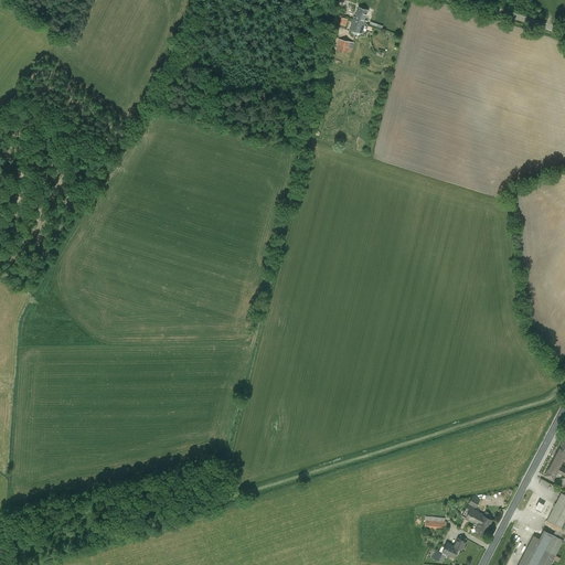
[(354,17),(353,20),(365,23),(366,21),(364,20),(368,10),(359,8),(355,18),(354,17)]
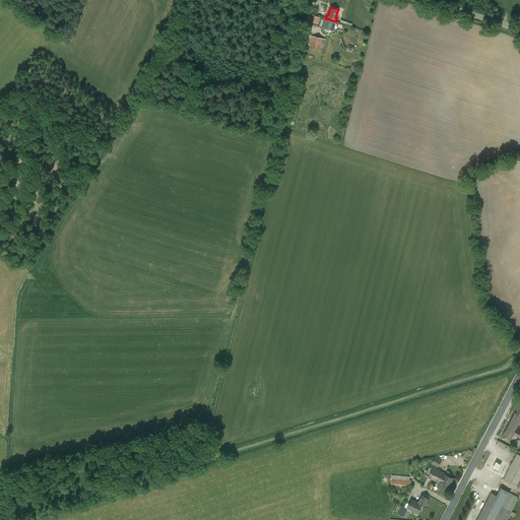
[(336,21),(325,18),(322,27),(333,30),(336,21)]
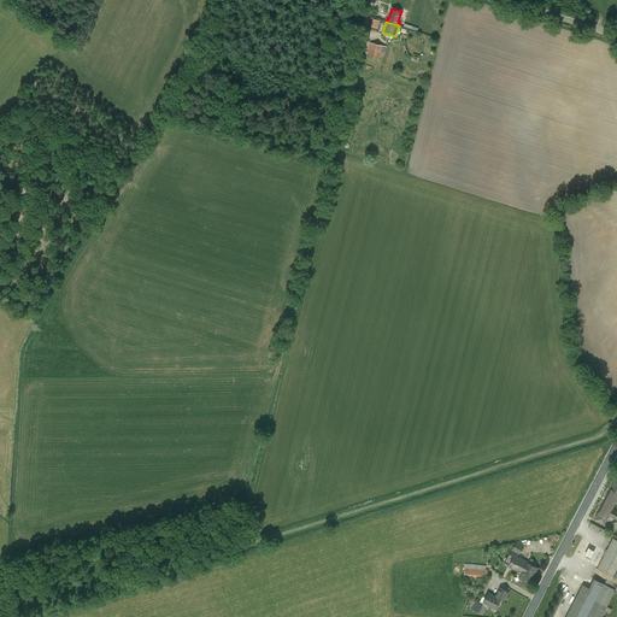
[(370,42),(369,48),(385,53),(387,47),(370,42)]
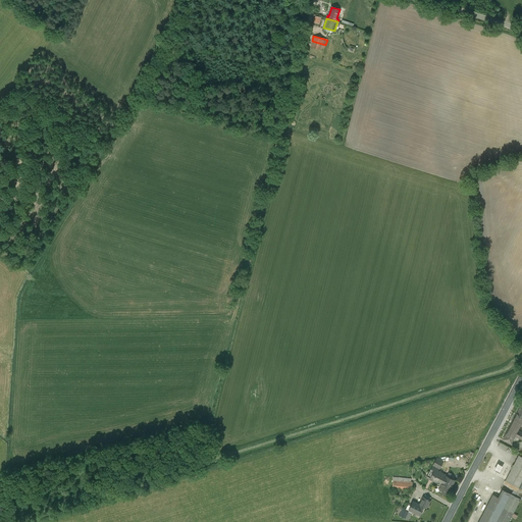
[(312,41),(311,47),(324,50),(325,45),(312,41)]
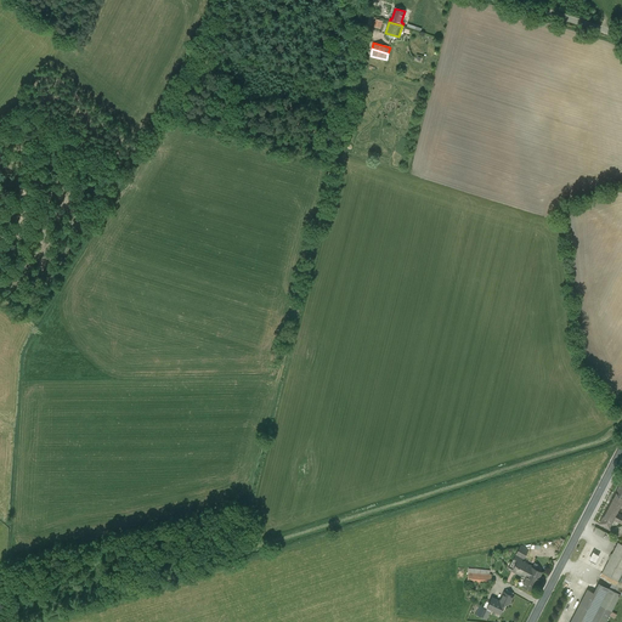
[(621,503),(612,498),(609,504),(618,509),(620,507),(621,503)]
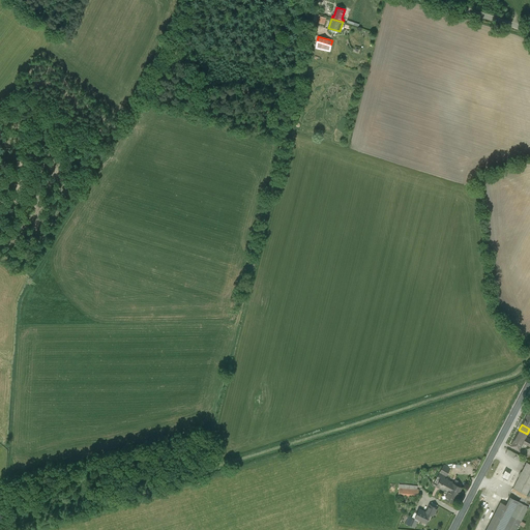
[(527,434),(519,430),(517,435),(524,439),(526,437),(527,434)]
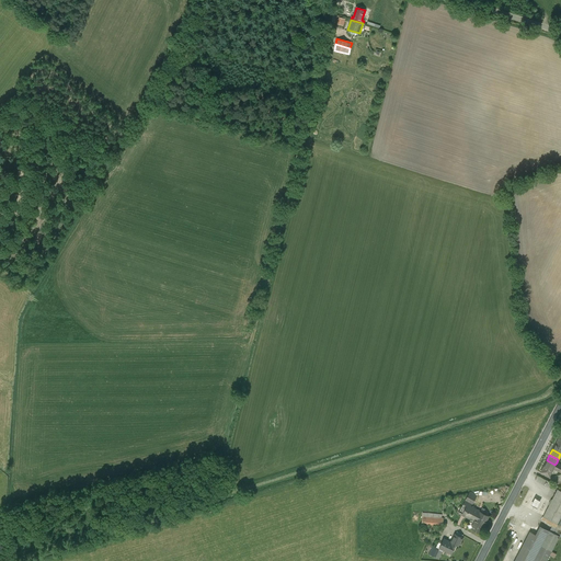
[(554,465),(547,460),(544,467),(552,471),(553,468),(554,465)]
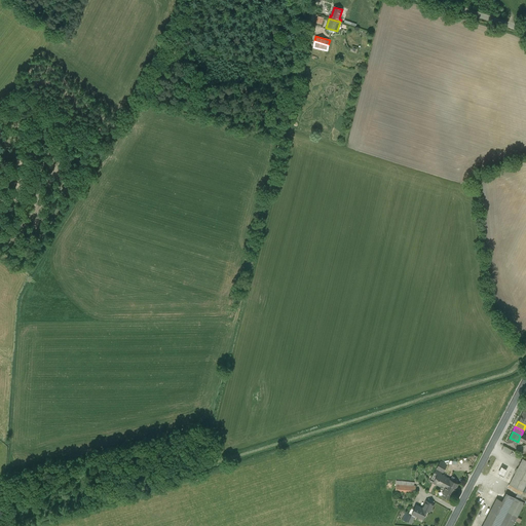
[(518,442),(510,438),(506,442),(515,446),(518,442)]
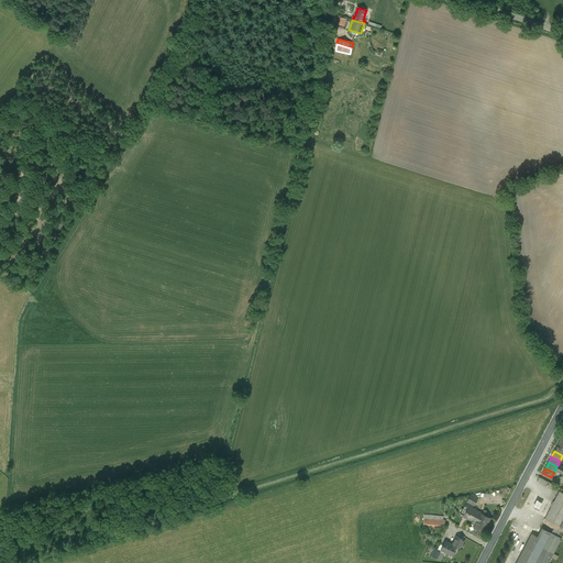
[(562,492),(559,490),(544,518),(545,518),(543,522),(553,527),(551,532),(554,534),(561,538),(562,533),(562,492)]
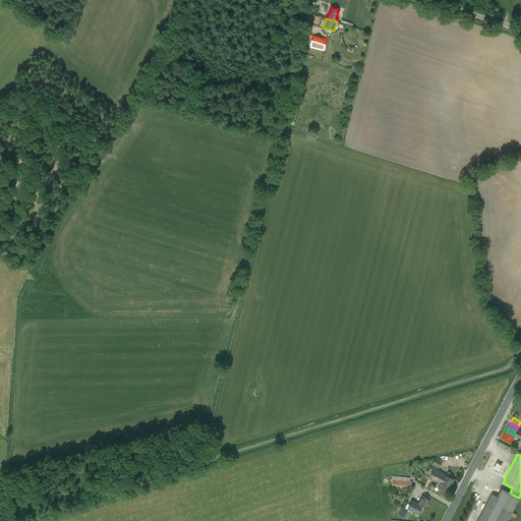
[(437,457),(431,465),(438,468),(443,460),(437,457)]
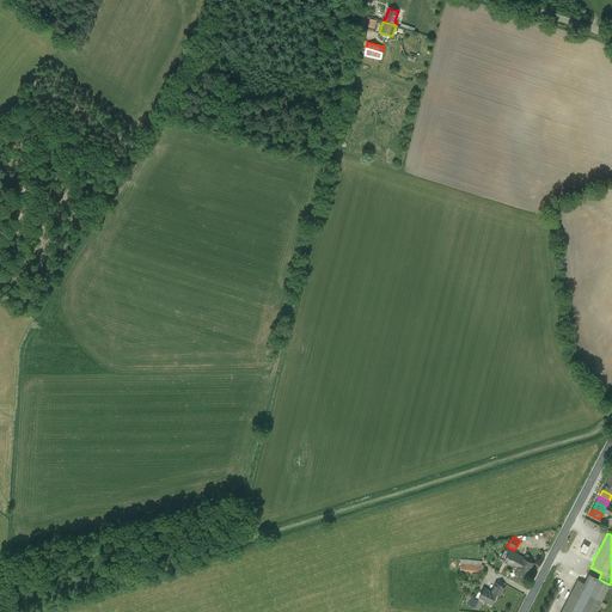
[(589,546),(583,544),(580,551),(586,554),(589,546)]
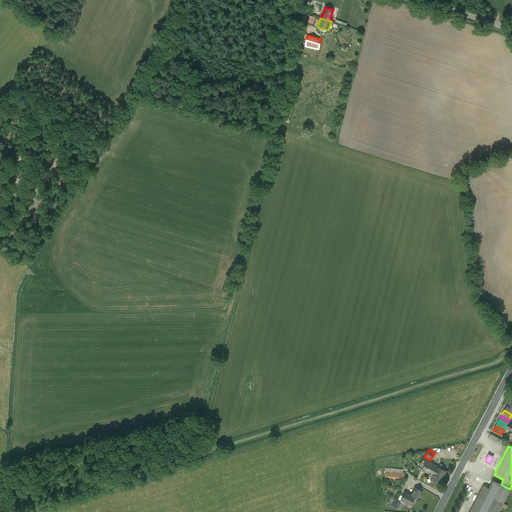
[(436,465),(429,462),(430,460),(424,457),(423,459),(425,460),(422,465),(420,464),(418,467),(429,473),(427,478),(426,477),(426,478),(427,479),(426,480),(438,486),(446,470),(436,465)]
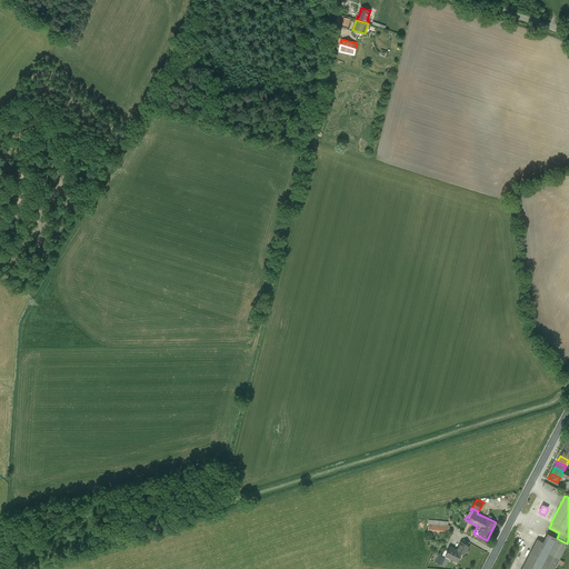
[(448,521),(428,520),(428,530),(449,532),(449,526),(448,525),(448,521)]
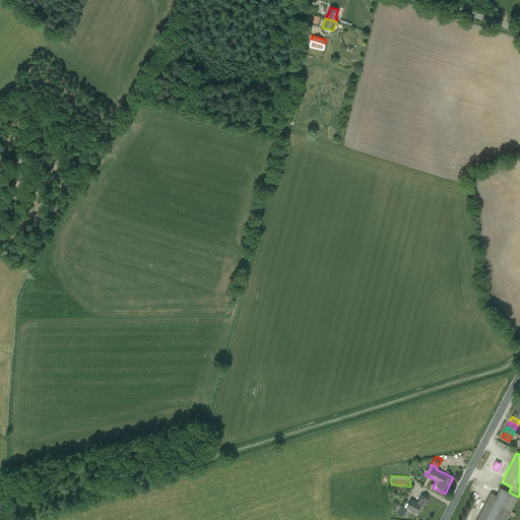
[(497,495),(492,493),(476,519),(505,519),(518,497),(512,494),(509,492),(501,488),(497,495)]
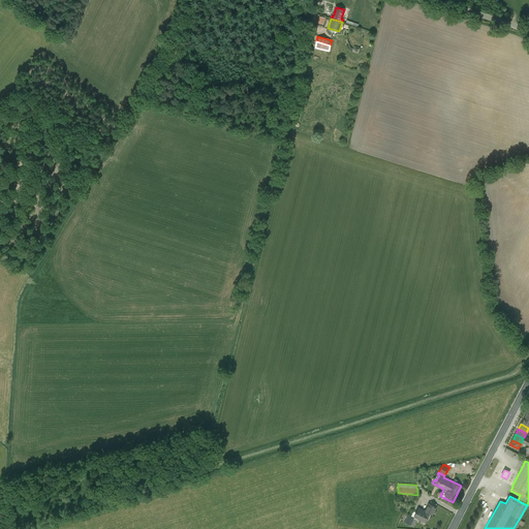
[(429,503),(425,511),(430,514),(432,516),(436,507),(429,503)]
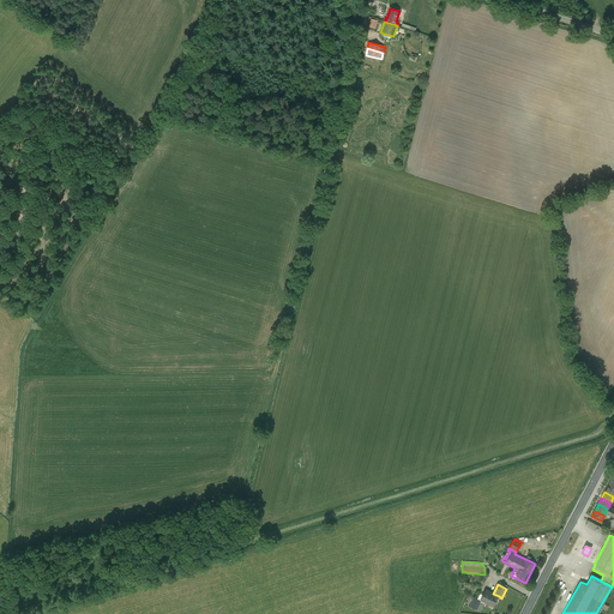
[(493,594),(486,590),(481,600),(494,606),(499,596),(493,594)]
